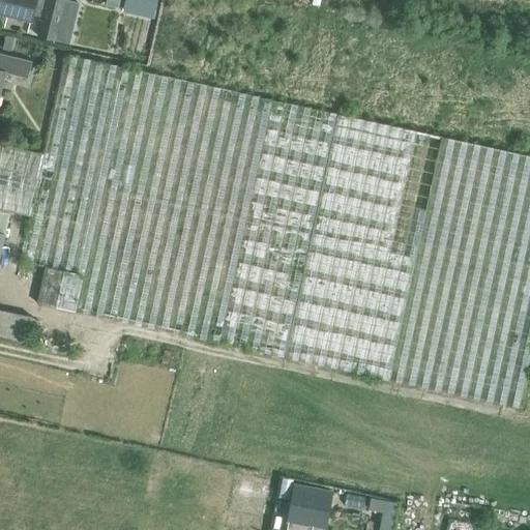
[(0,0),(0,15),(31,23),(32,18),(41,21),(36,37),(54,41),(55,40),(68,45),(78,4),(63,0),(0,0)]
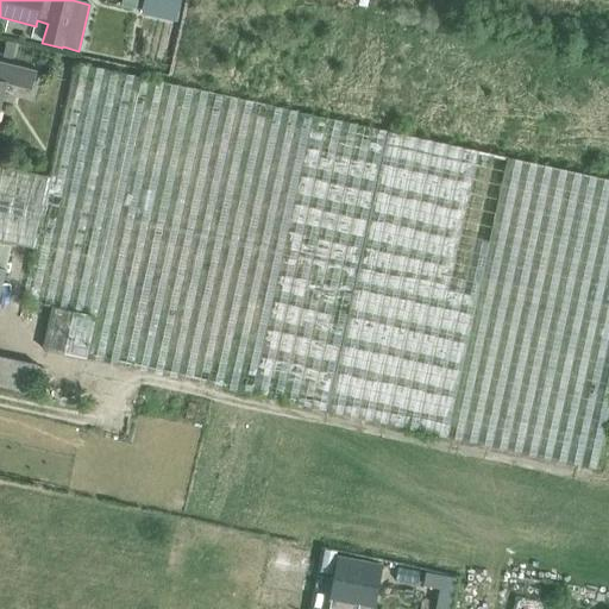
[(144,0),(140,16),(176,24),(181,0),(144,0)]
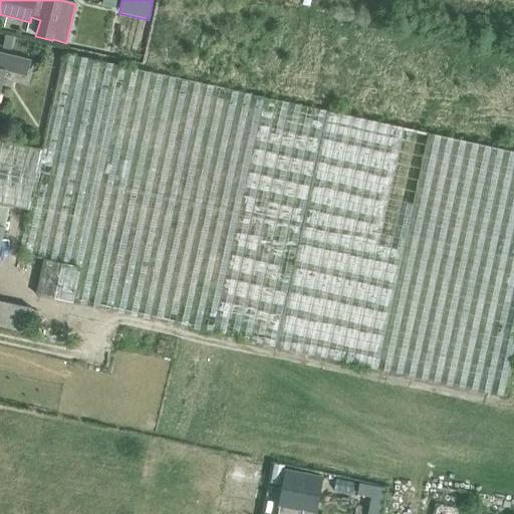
[(0,90),(5,71),(26,76),(30,60),(0,52),(0,90)]
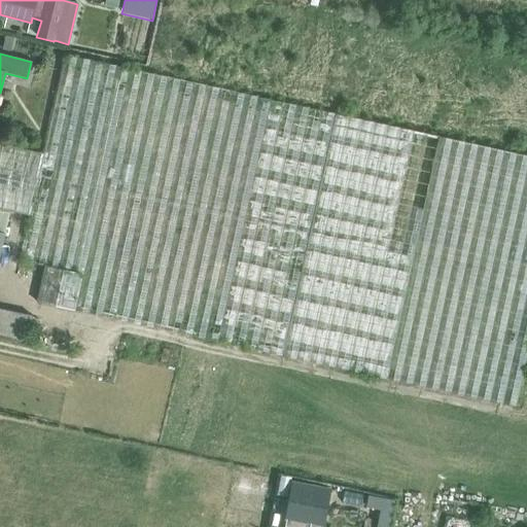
[(36,303),(38,304),(515,407),(526,351),(526,155),(65,56),(47,138),(20,261),(44,266),(36,303)]
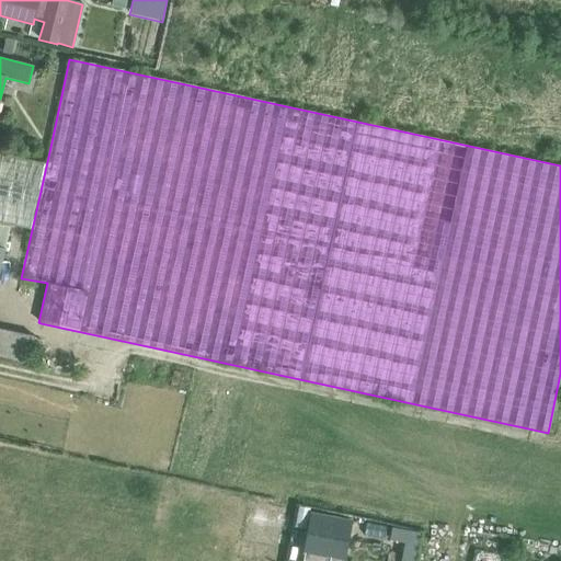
[(0,221),(10,224),(30,228),(43,162),(0,152),(0,221)]
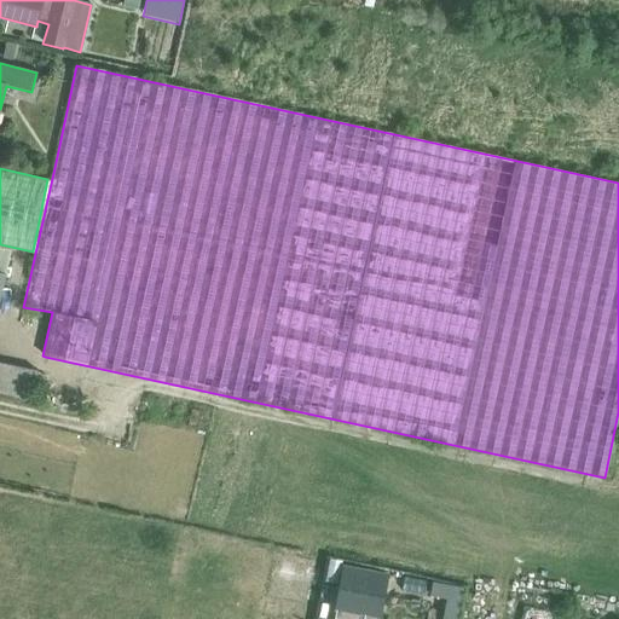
[(0,244),(0,295),(11,247),(0,244)]
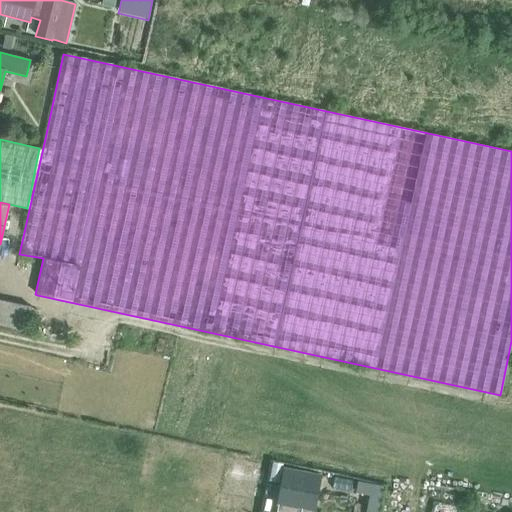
[(232,466),(230,477),(238,478),(240,468),(232,466)]
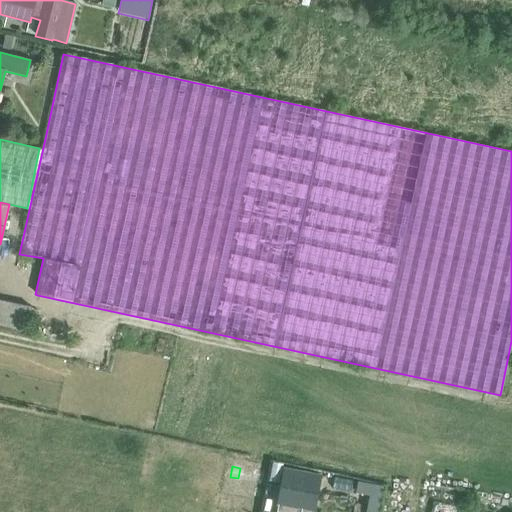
[(300,511),(301,508),(313,511),(320,477),(320,474),(284,467),(279,493),(275,511),(300,511)]
